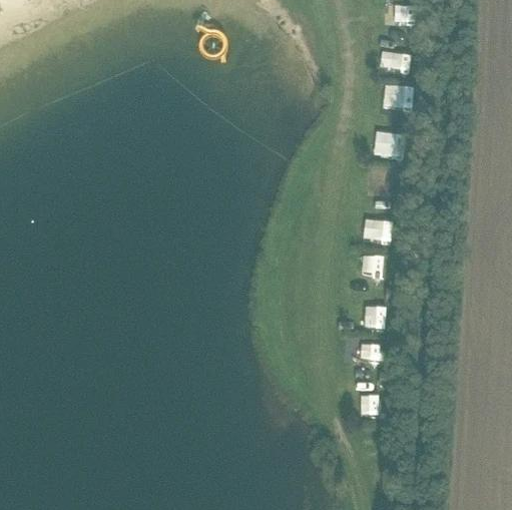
[(382,22),(411,21),(410,4),(382,4),(382,22)]
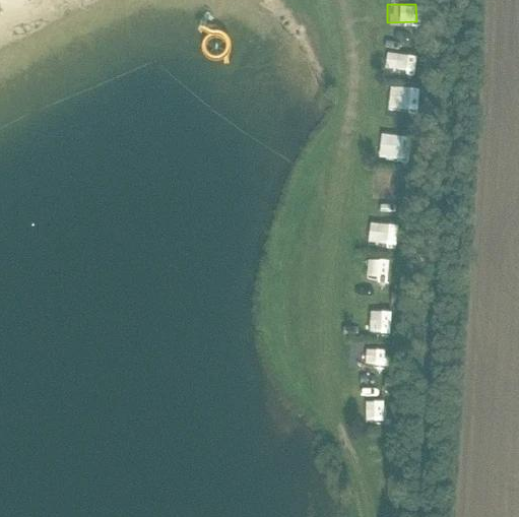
[(415,65),(414,84),(424,84),(425,66),(415,65)]
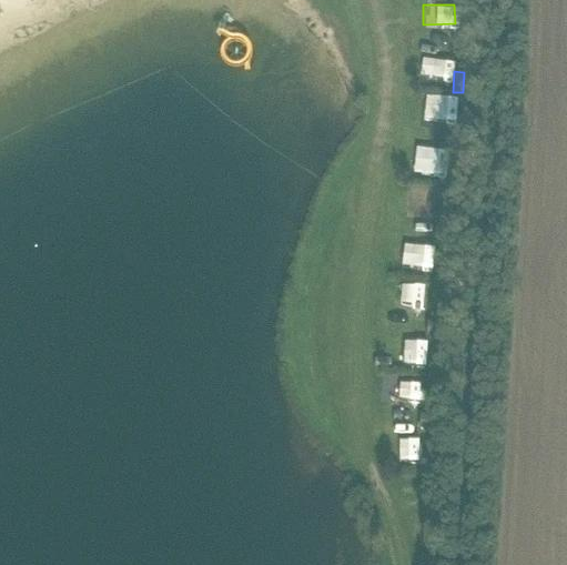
[(424,119),(457,121),(458,96),(425,93),(424,119)]
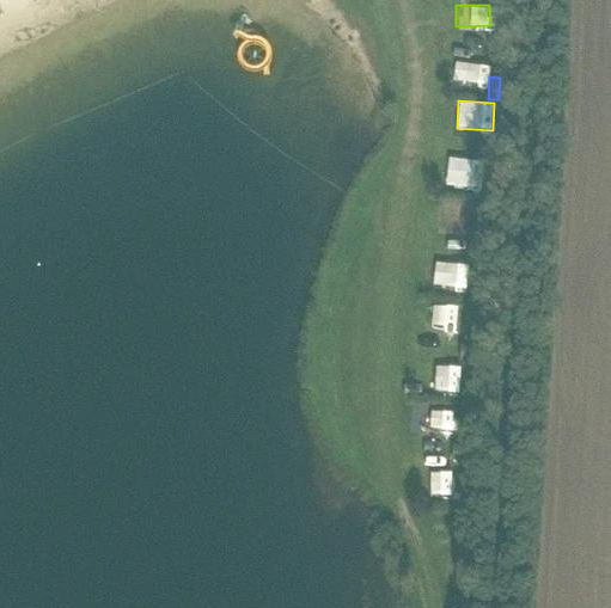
[(476,190),(475,212),(486,213),(487,191),(476,190)]
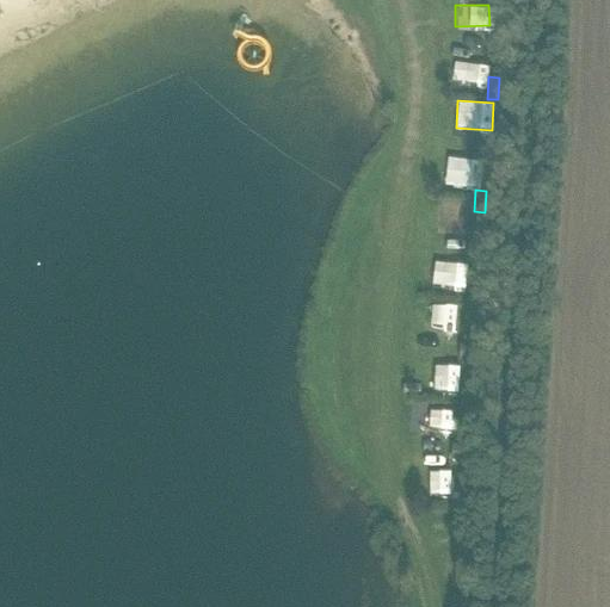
[(456,284),(457,265),(444,264),(442,282),(456,284)]
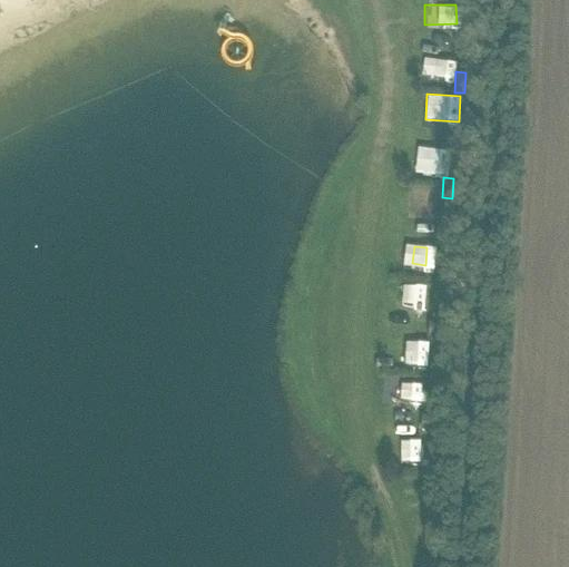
[(435,284),(434,304),(444,305),(445,285),(435,284)]
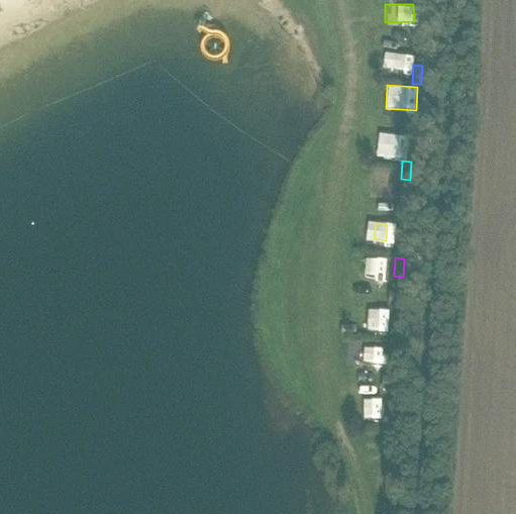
[(381,329),(382,306),(349,305),(349,328),(381,329)]
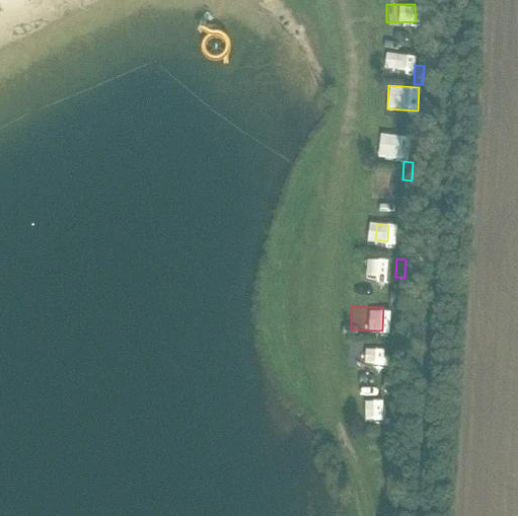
[(388,363),(388,344),(353,343),(353,355),(367,355),(367,363),(388,363)]
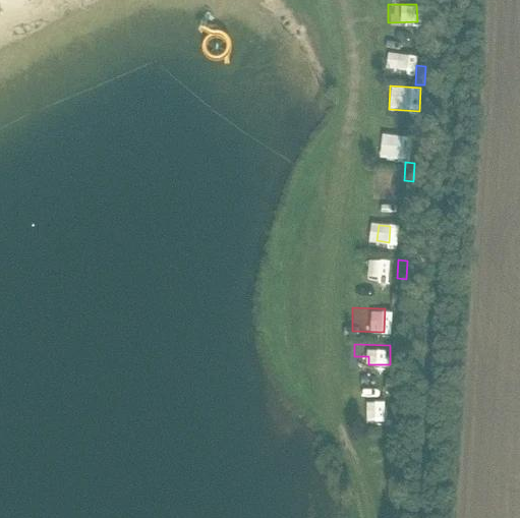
[(391,358),(390,377),(399,378),(400,358),(391,358)]
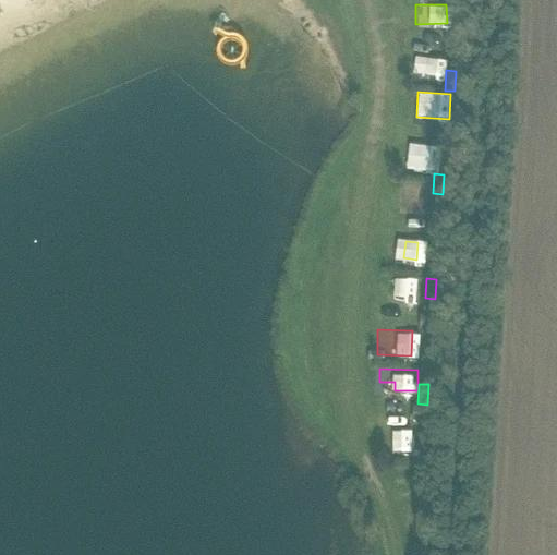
[(411,453),(413,426),(394,425),(391,450),(411,453)]
